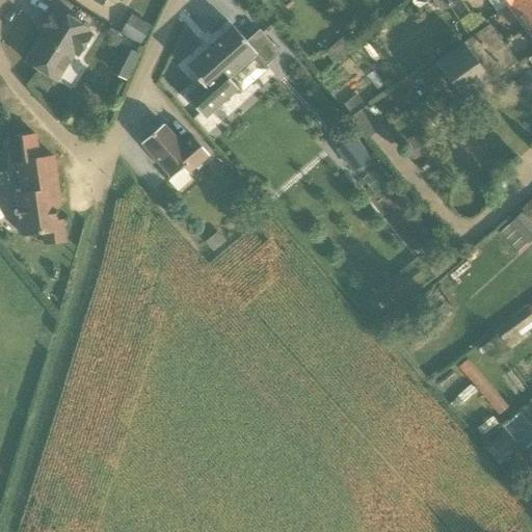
[(431,0),(441,14),(448,8),(442,0),(431,0)]
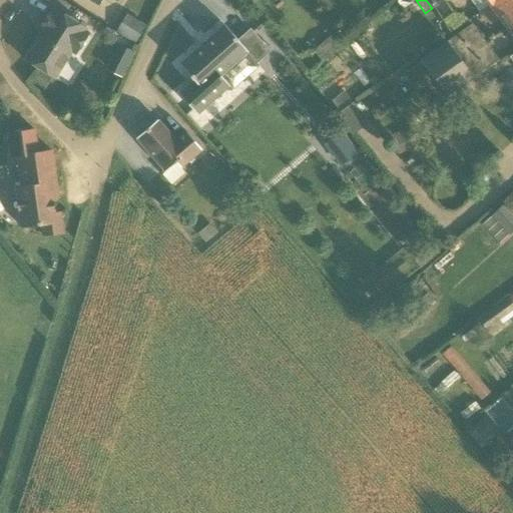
[(426,0),(432,8),(444,0),(426,0)]
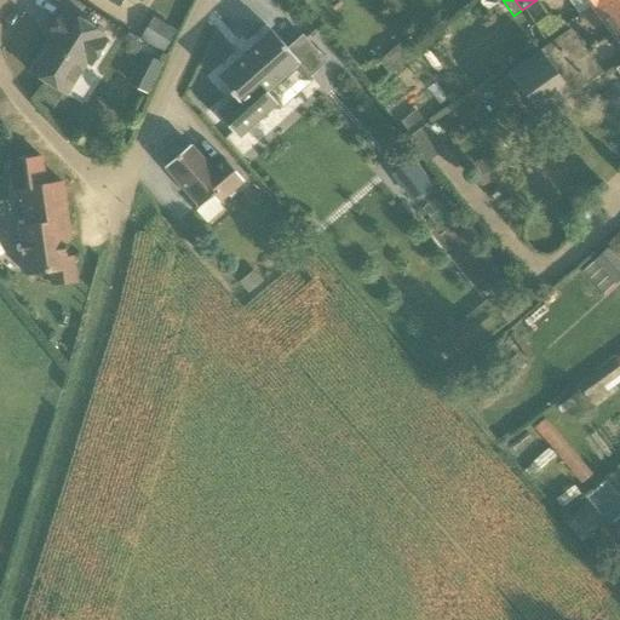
[(568,0),(579,15),(601,0),(568,0)]
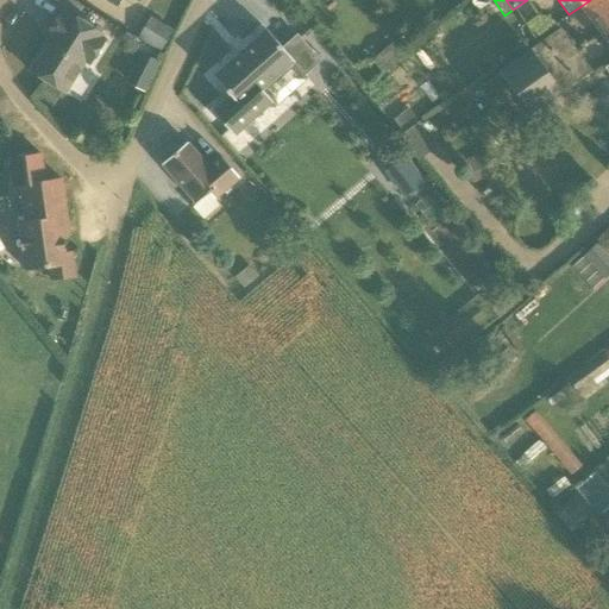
[(600,33),(608,26),(608,0),(590,0),(569,14),(570,16),(582,7),(592,23),(600,33)]
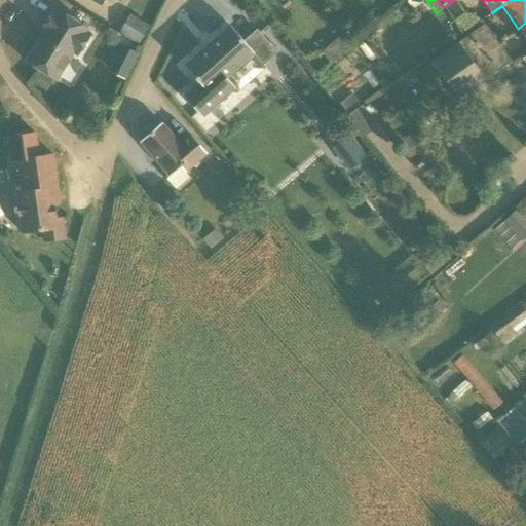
[(38,31),(43,34),(26,61),(57,80),(74,53),(77,55),(91,34),(88,32),(89,30),(59,10),(58,11),(53,9),(40,31),(38,30),(38,31)]
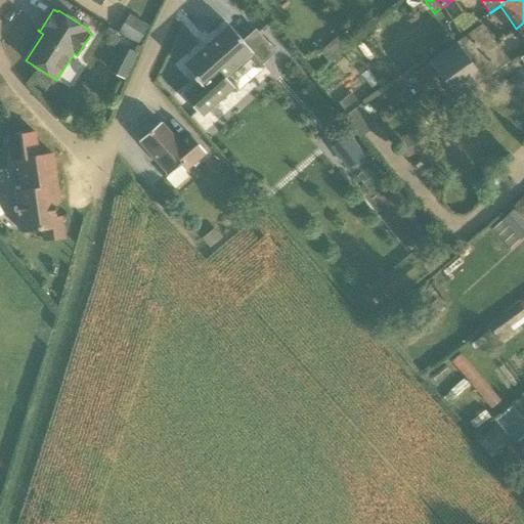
[(125,24),(119,34),(138,45),(144,35),(125,24)]
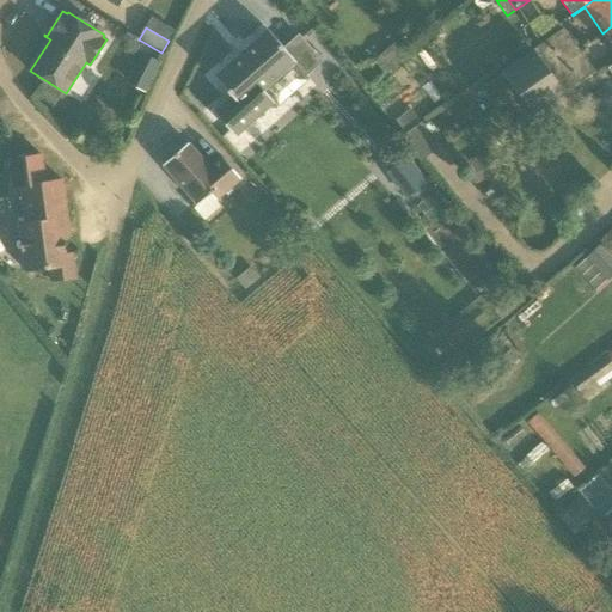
[(544,80),(567,63),(581,53),(563,29),(502,72),(487,84),(494,95),(501,105),(518,93),(515,92),(539,74),(544,80)]
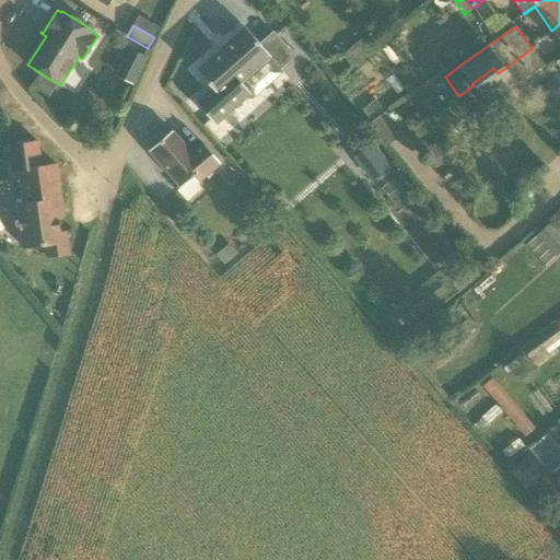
[(362,41),(342,57),(350,67),(370,50),(362,41)]
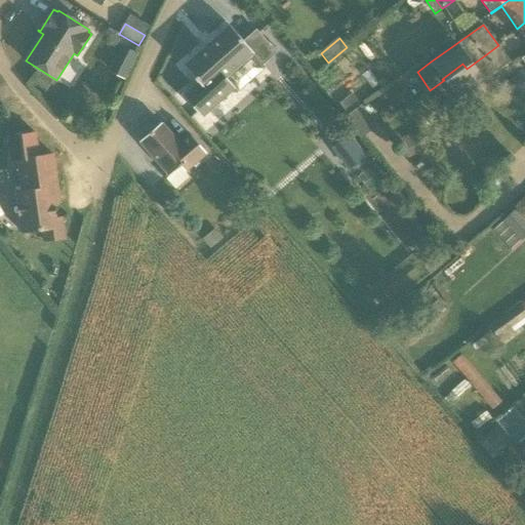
[(210,97),(195,112),(213,132),(247,103),(237,92),(264,69),(274,79),(287,68),(268,46),(255,56),(241,41),(196,81),(210,97)]
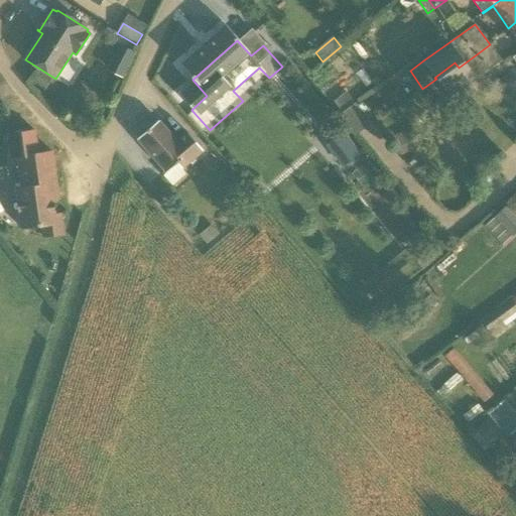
[(450,99),(502,61),(490,44),(478,53),(459,68),(455,62),(434,78),(436,79),(450,99)]
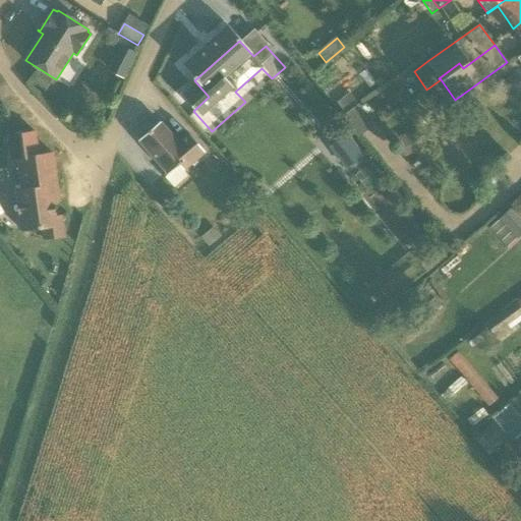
[(41,70),(33,85),(45,93),(53,78),(41,70)]
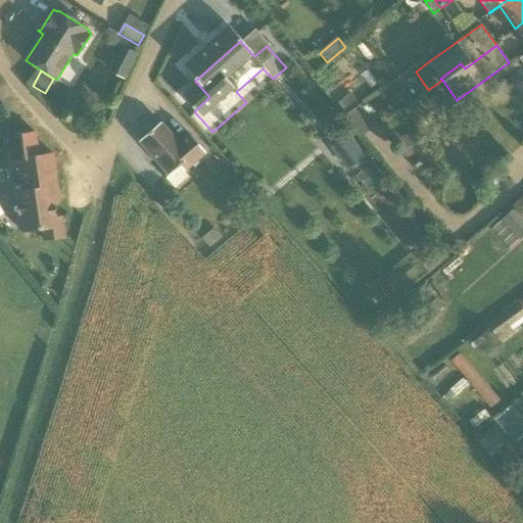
[(351,93),(338,103),(346,114),(360,104),(351,93)]
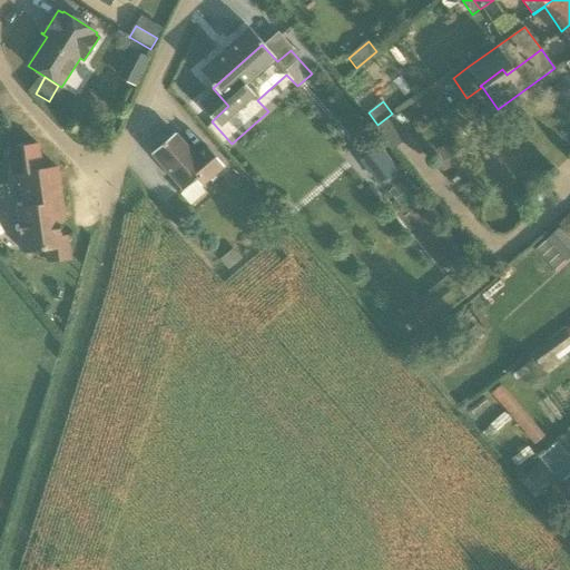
[(196,156),(175,133),(151,154),(184,190),(197,179),(202,185),(225,164),(207,146),(196,156)]
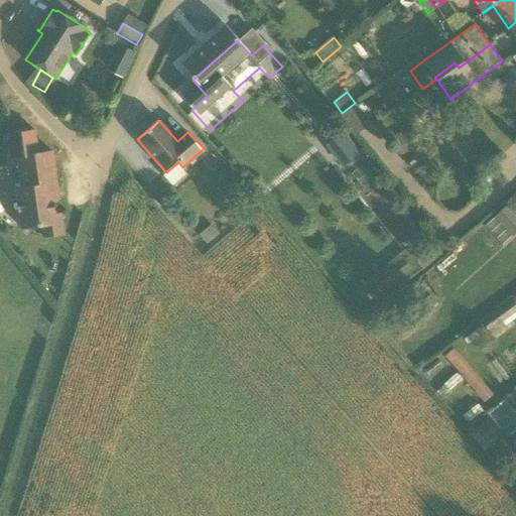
[(409,128),(392,136),(401,155),(418,147),(409,128)]
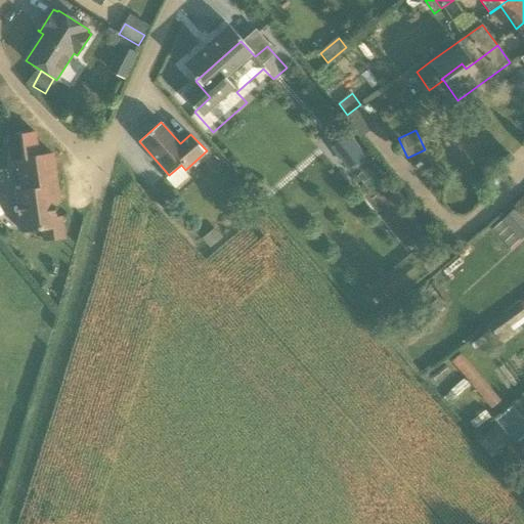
[(39,156),(36,132),(8,136),(12,160),(18,160),(23,192),(18,192),(22,232),(43,229),(44,241),(64,237),(62,217),(56,218),(53,197),(59,195),(53,154),(39,156)]
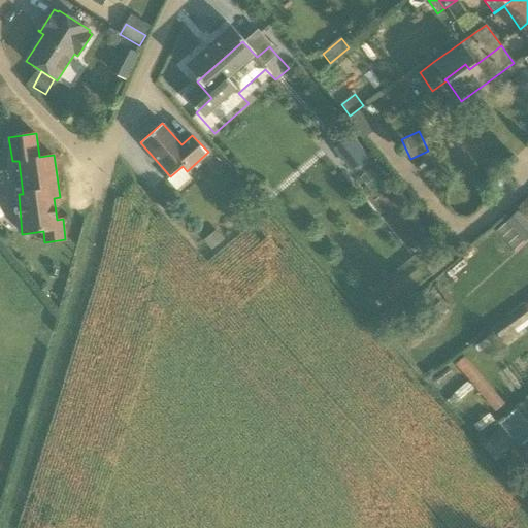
[(349,137),(336,147),(354,170),(367,160),(349,137)]
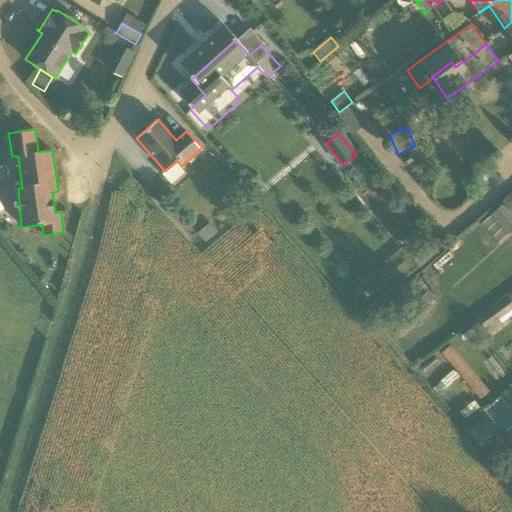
[(210,223),(198,232),(204,241),(216,231),(210,223)]
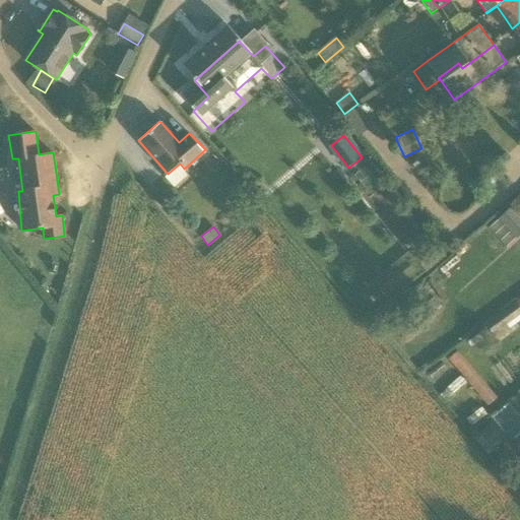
[(439,248),(419,264),(426,271),(444,255),(439,248)]
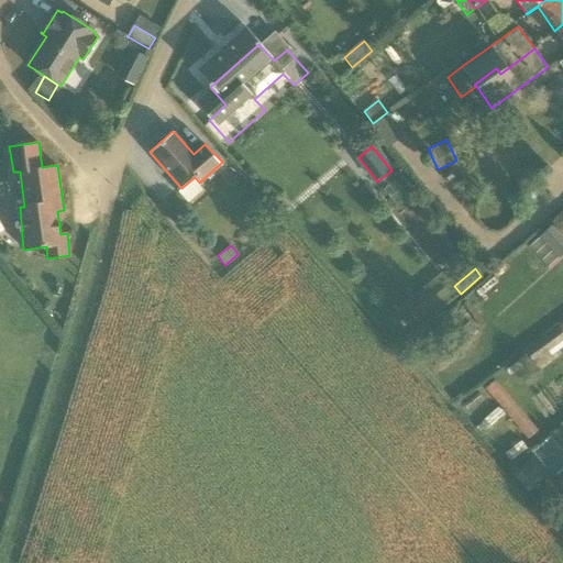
[(486,384),(523,440),(536,432),(497,376),(486,384)]
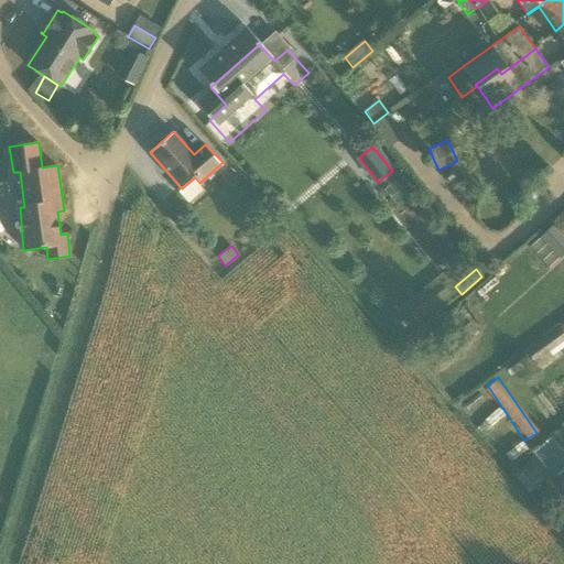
[(534,487),(551,472),(535,455),(519,470),(534,487)]
